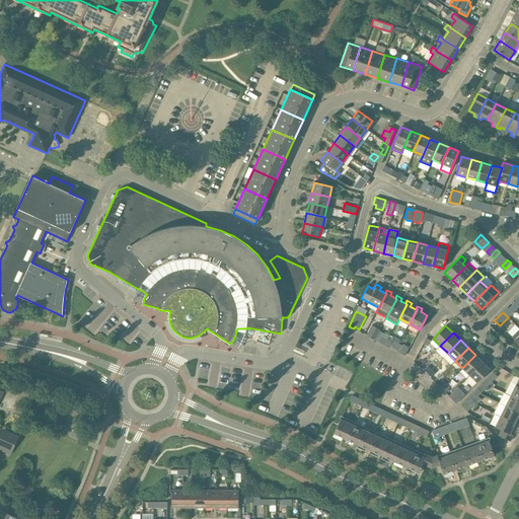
[(469,375),(483,362),(475,355),(462,368),(469,375)]
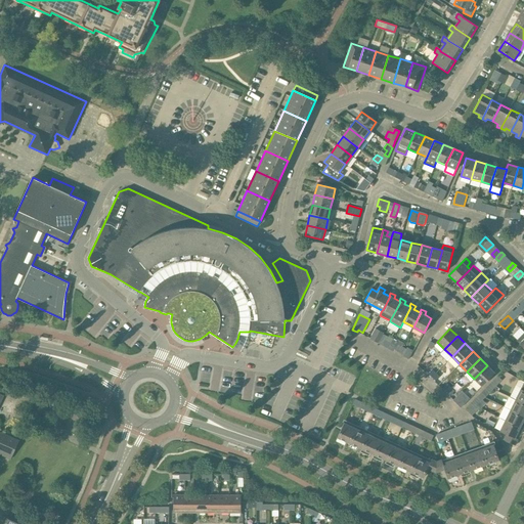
[(487,365),(474,379),(482,386),(495,373),(487,365)]
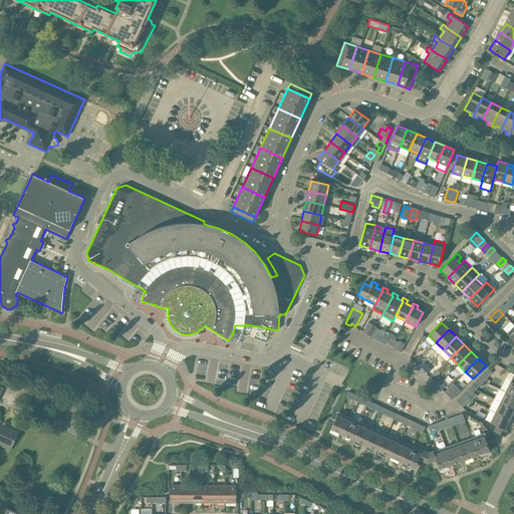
[(488,368),(480,377),(484,381),(493,372),(488,368)]
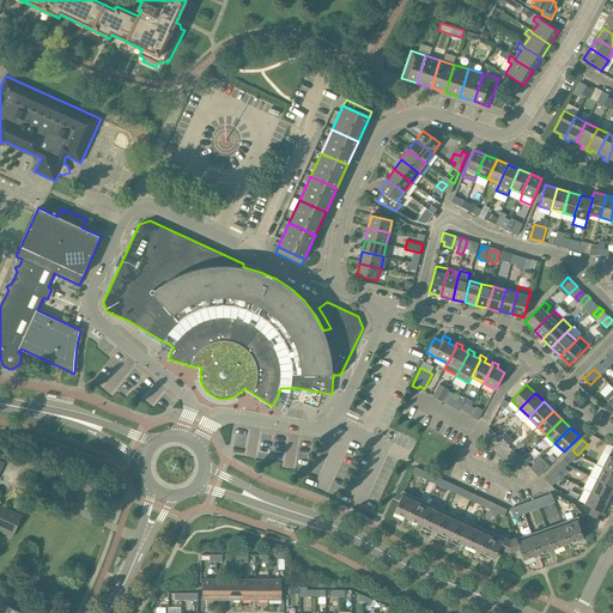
[(577,455),(572,450),(562,460),(568,466),(577,455)]
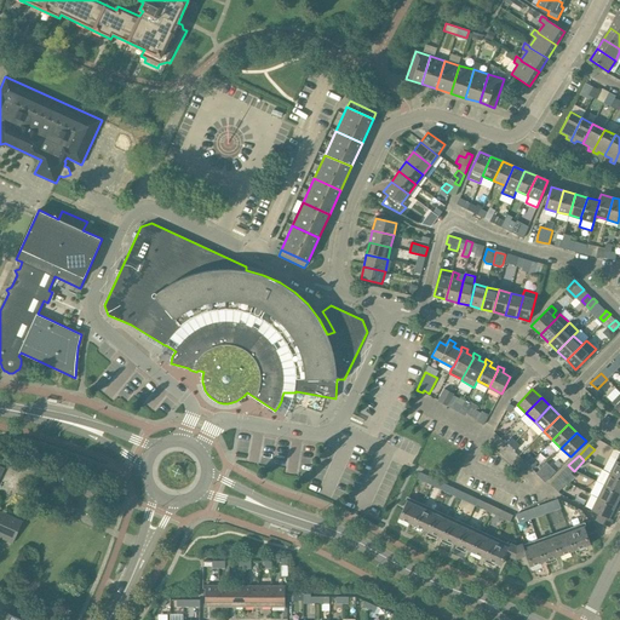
[(546,463),(537,474),(540,476),(546,482),(556,472),(546,463)]
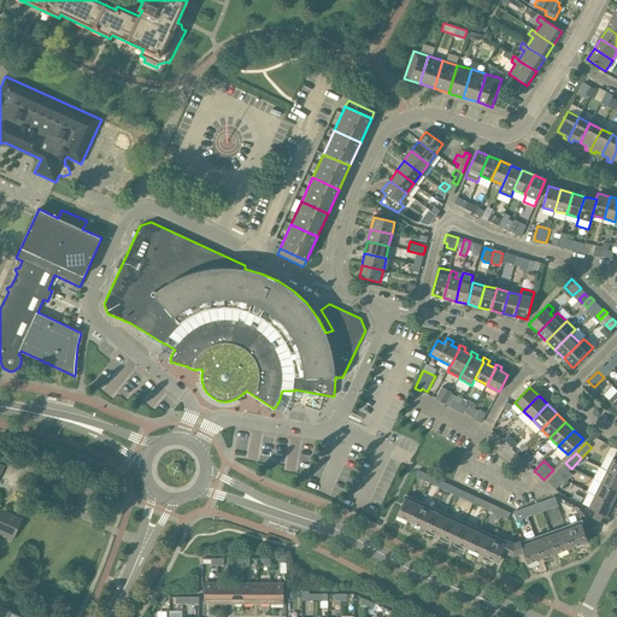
[(0,474),(4,465),(0,463),(0,532),(4,534),(3,536),(12,540),(23,518),(0,507),(0,474)]
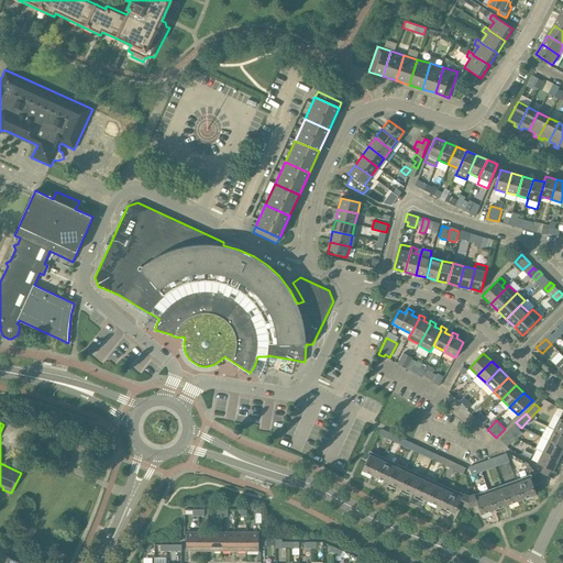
[(512,427),(508,430),(516,438),(517,439),(522,433),(519,430),(521,428),(516,422),(512,427)]
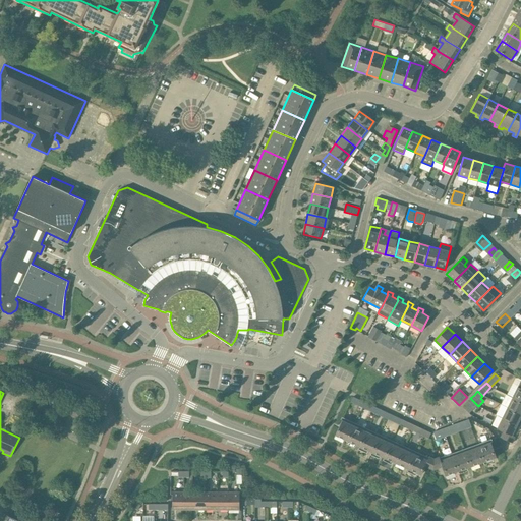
[(351,402),(363,408),(365,403),(353,397),(351,402)]
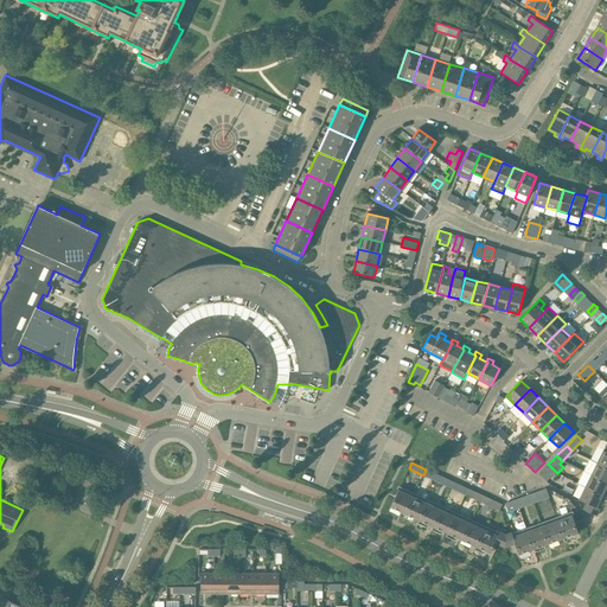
[(556,472),(548,464),(544,468),(549,472),(553,475),(556,472)]
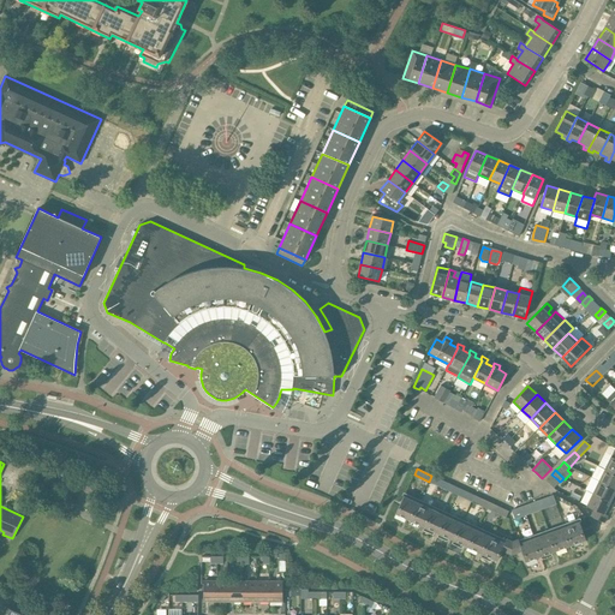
[(614,473),(605,470),(599,482),(614,489),(614,473)]
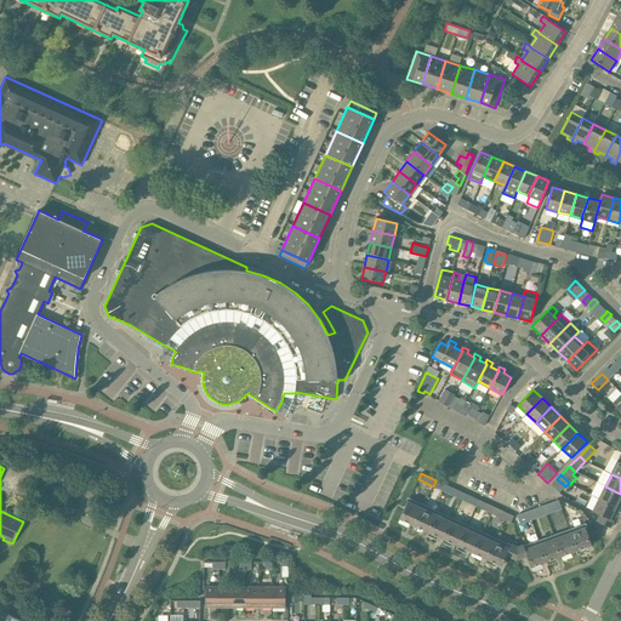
[(556,489),(562,483),(557,479),(551,485),(556,489)]
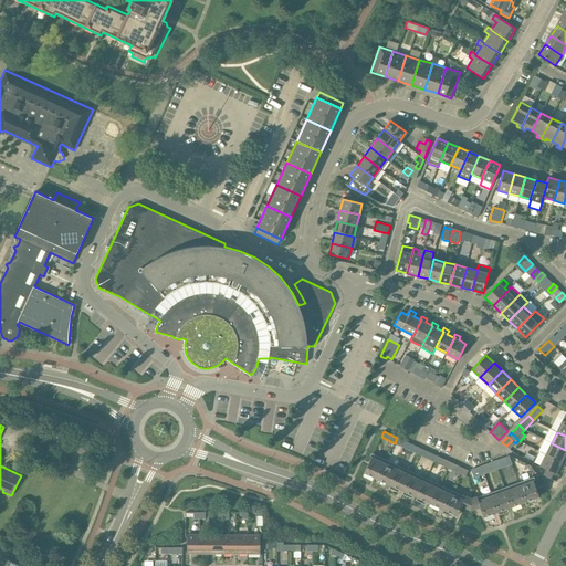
[(408,449),(410,443),(397,438),(395,443),(408,449)]
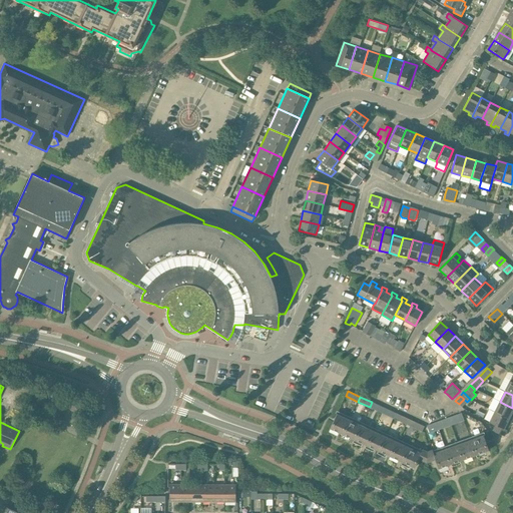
[(382,413),(384,408),(372,402),(370,407),(382,413)]
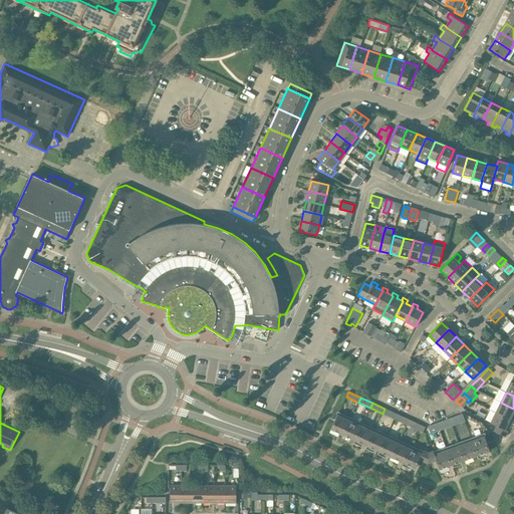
[(513,409),(501,403),(496,413),(510,420),(511,418),(513,413),(513,409)]
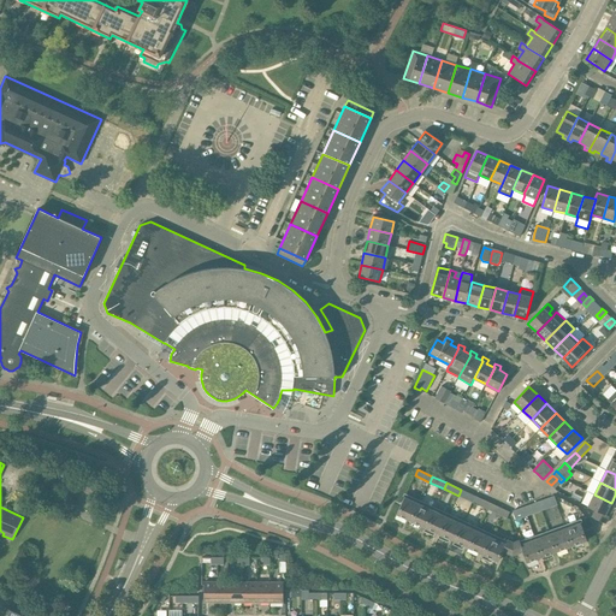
[(473,502),(475,496),(461,490),(458,496),(473,502)]
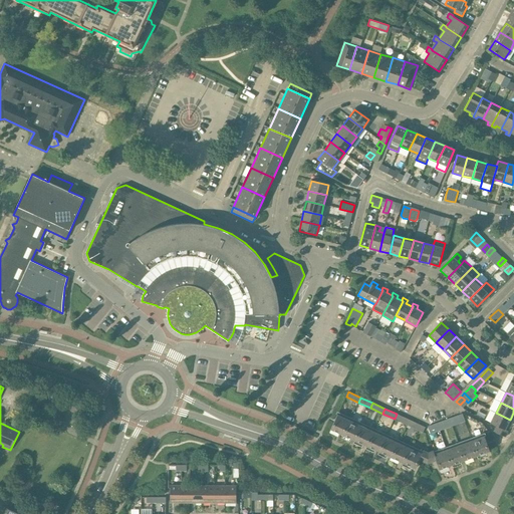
[(513,419),(511,418),(510,420),(496,413),(490,410),(486,420),(491,423),(497,426),(495,432),(506,438),(508,432),(505,430),(509,423),(512,425),(513,419)]
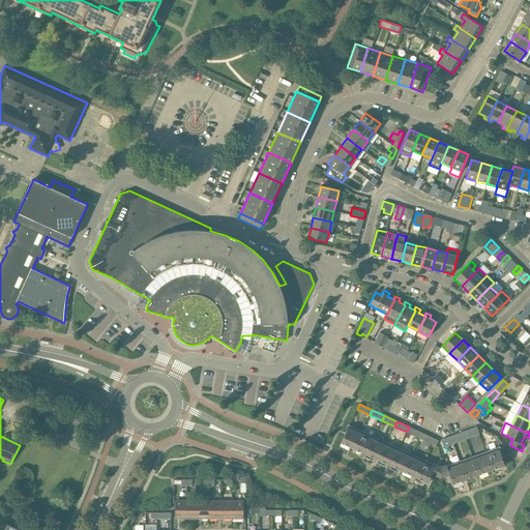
[(429,482),(433,474),(437,466),(436,466),(350,425),(341,444),(348,448),(350,447),(350,446),(354,448),(353,450),(360,453),(362,453),(362,452),(366,453),(365,455),(373,460),(375,459),(375,458),(379,460),(378,462),(385,465),(387,464),(391,465),(390,467),(398,471),(400,470),(400,469),(404,471),(403,473),(410,476),(412,476),(412,475),(416,477),(415,478),(422,482),(424,481),(424,480),(429,482)]
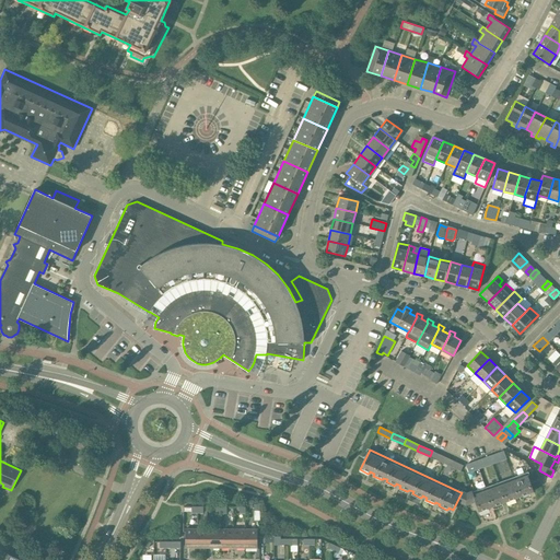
[(443,463),(445,457),(432,451),(430,456),(443,463)]
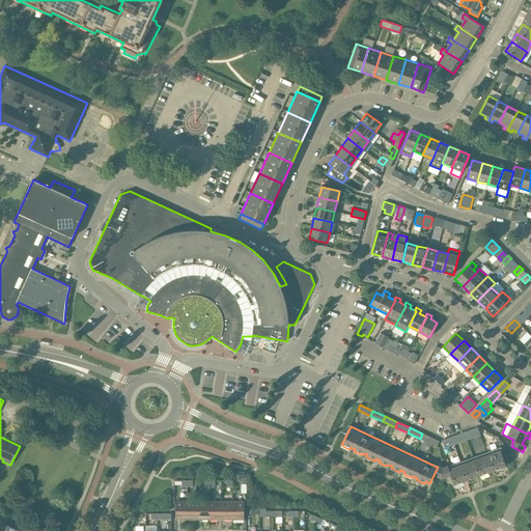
[(478,427),(465,431),(468,440),(481,436),(478,427)]
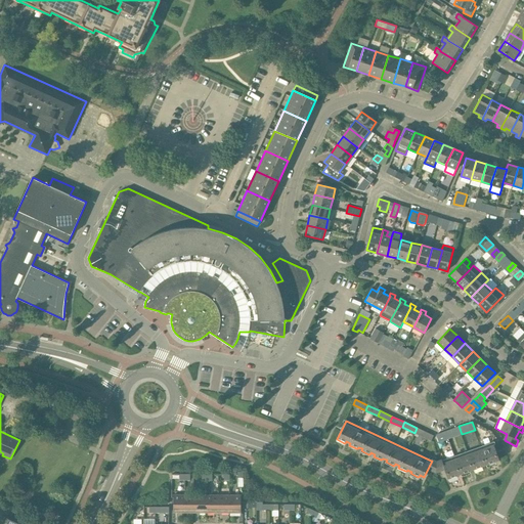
[(459,426),(446,431),(449,439),(462,434),(459,426)]
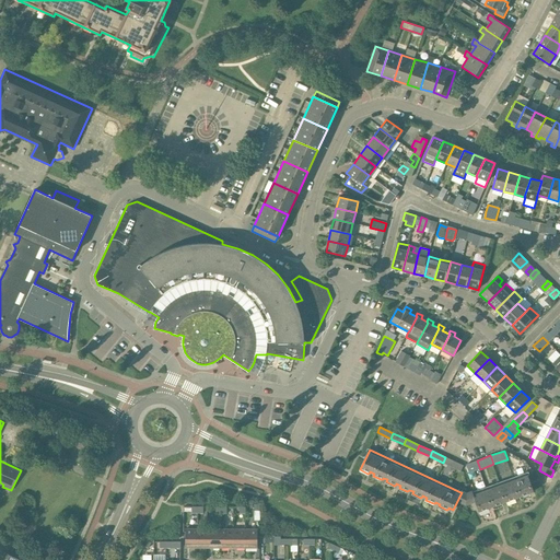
[(456,468),(458,463),(445,457),(443,463),(456,468)]
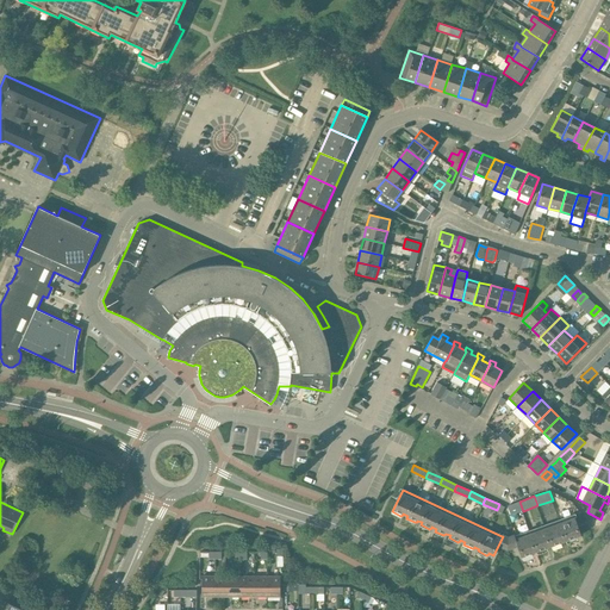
[(523,511),(520,502),(508,505),(511,515),(523,511)]
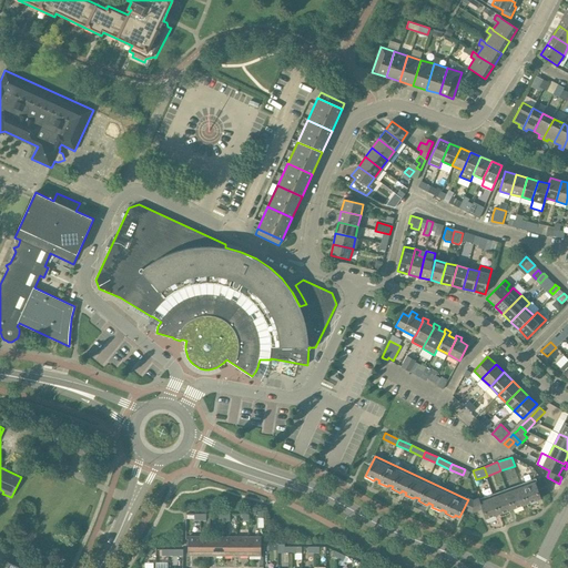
[(483,508),(483,509),(487,520),(495,517),(496,515),(495,515),(499,513),(500,515),(509,513),(509,510),(509,509),(514,508),(514,510),(523,507),(524,506),(523,505),(527,503),(528,505),(536,503),(537,500),(537,499),(541,498),(535,479),(479,499),(483,508)]
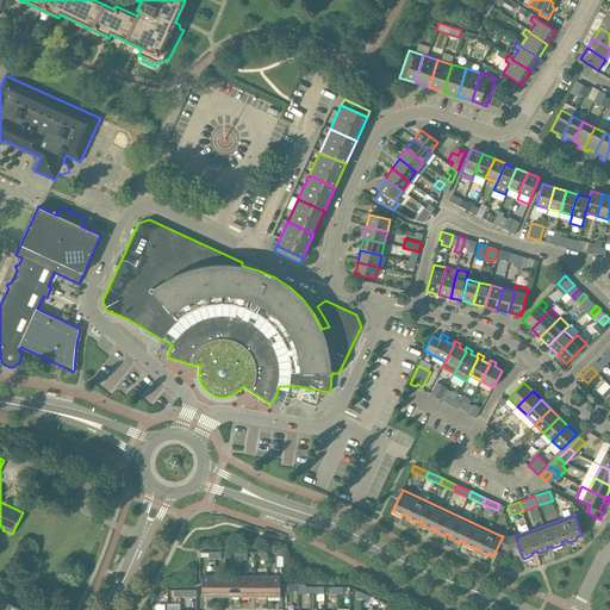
[(503,535),(502,536),(503,536),(498,546),(508,551),(518,547),(518,546),(515,536),(515,535),(509,537),(503,535)]
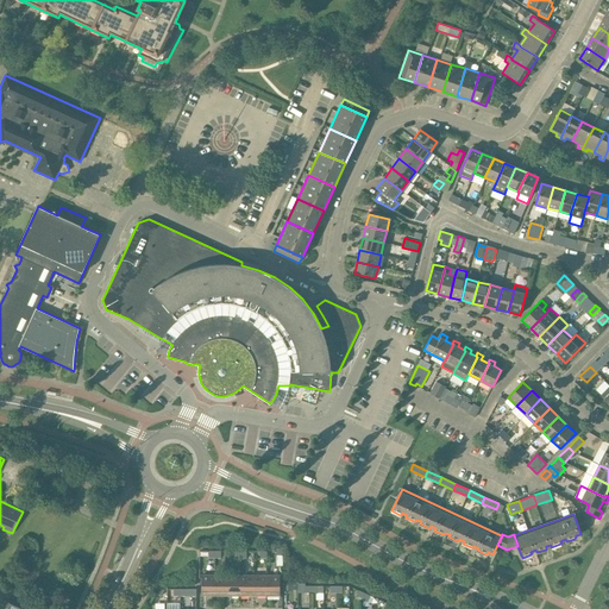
[(215,596),(215,576),(202,576),(201,596),(215,596)]
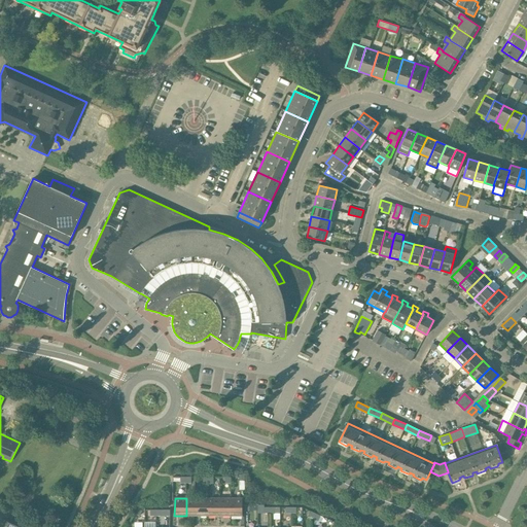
[(197,516),(198,498),(186,498),(186,516),(197,516)]
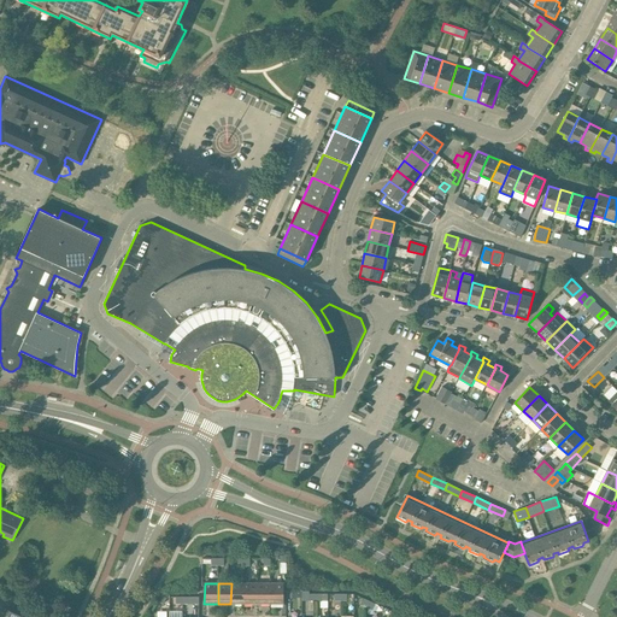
[(244,604),(244,583),(231,583),(230,604),(244,604)]
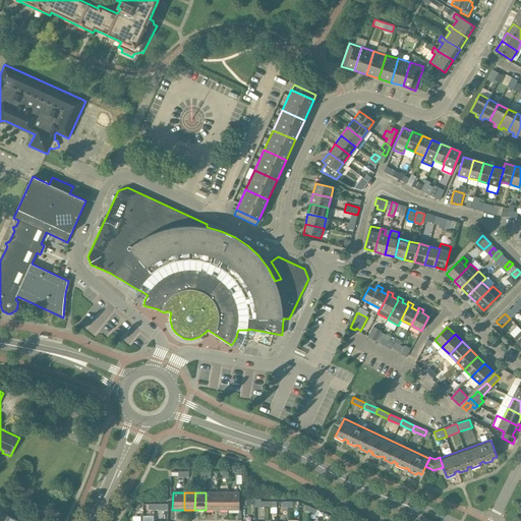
[(217,493),(206,493),(206,510),(217,510),(217,493)]
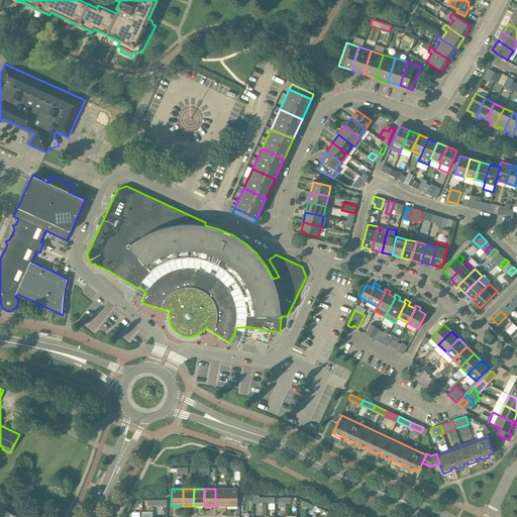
[(226,506),(226,489),(215,489),(215,506),(226,506)]
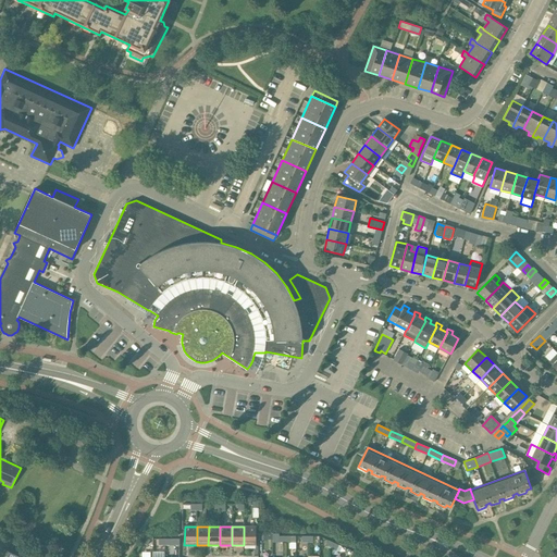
[(256,527),(244,527),(244,545),(256,545),(256,527)]
